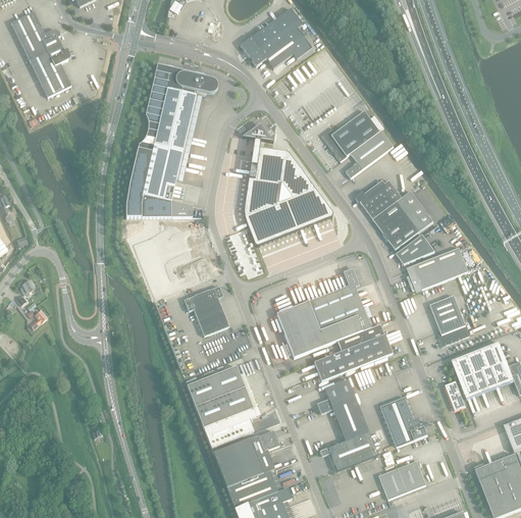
[(290,7),(279,14),(291,31),(296,27),(301,23),(290,7)]
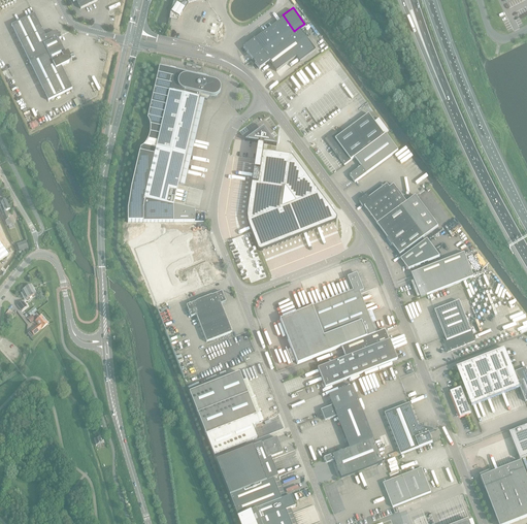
[(10,22),(29,60),(61,43),(58,36),(60,35),(58,30),(57,30),(58,29),(55,28),(54,29),(53,29),(44,33),(33,10),(10,22)]
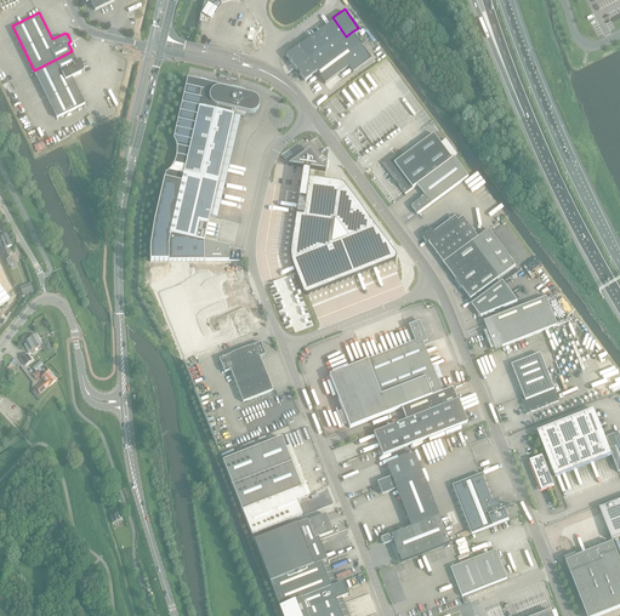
[(320,26),(330,39),(335,45),(346,36),(333,17),(320,26)]
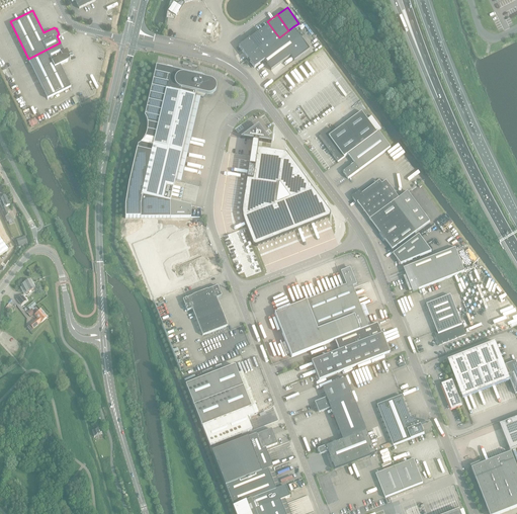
[(267,21),(258,28),(266,39),(275,32),(267,21)]
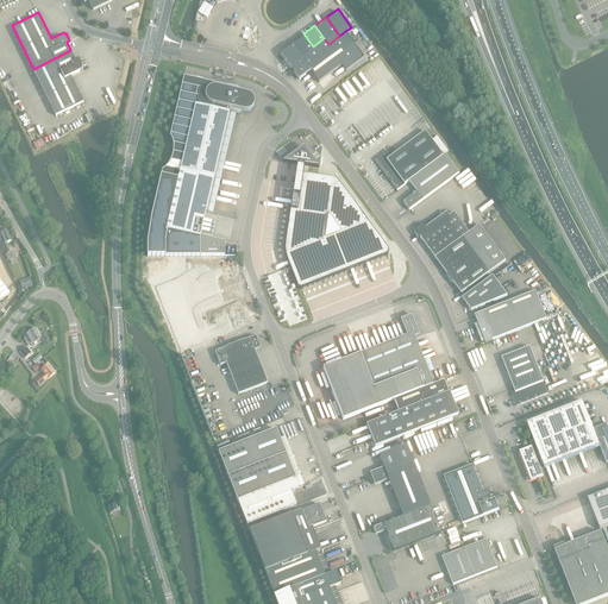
[(363,55),(345,31),(339,36),(328,44),(324,38),(313,46),(301,55),(289,63),(298,75),(309,67),(318,79),(340,62),(345,68),(363,55)]
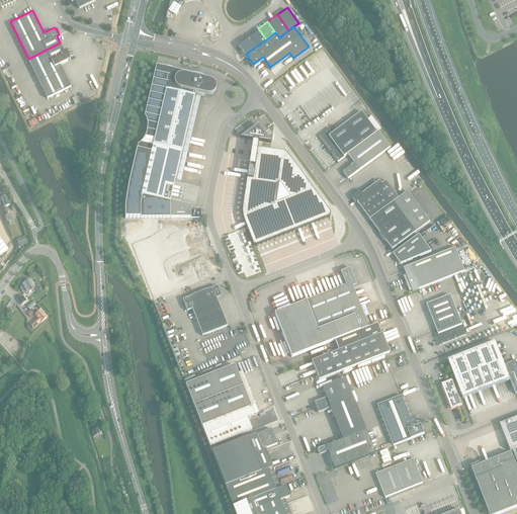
[(258,28),(248,35),(252,40),(256,47),(266,39),(258,28)]
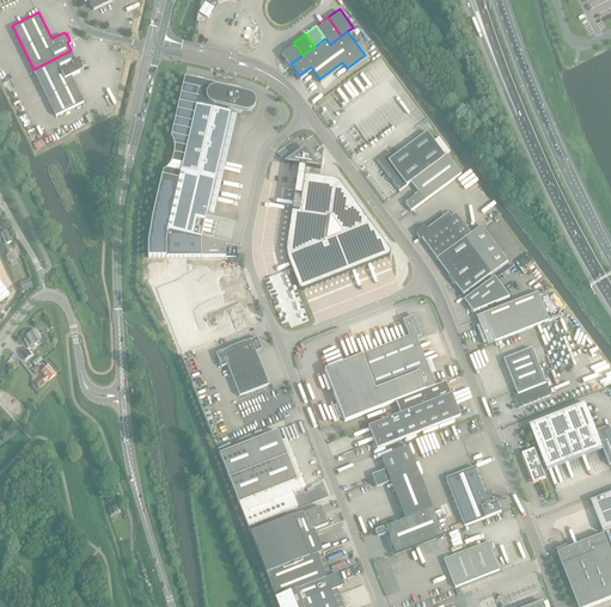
[(281,50),(286,57),(298,48),(293,42),(281,50)]
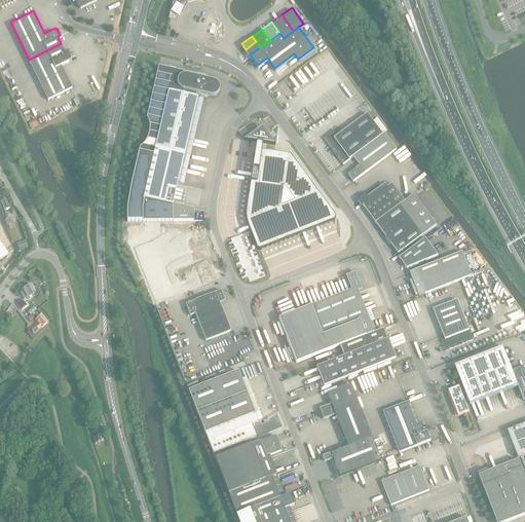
[(256,41),(246,49),(250,54),(260,47),(256,41)]
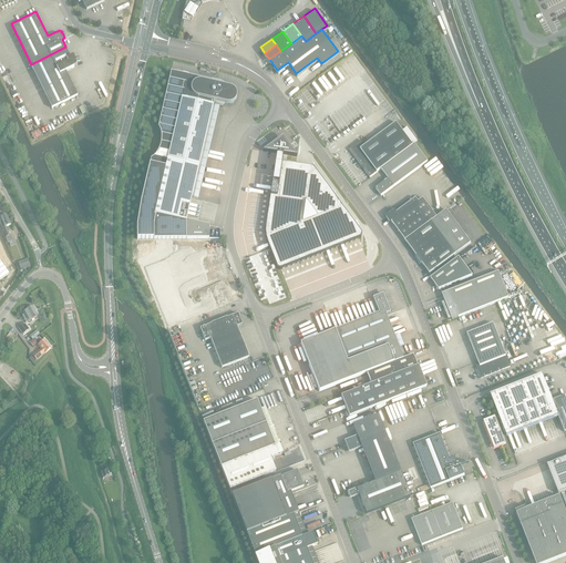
[(69,53),(65,47),(31,64),(51,104),(76,92),(64,68),(73,63),(73,62),(74,63),(75,60),(74,59),(75,58),(72,52),(69,53)]
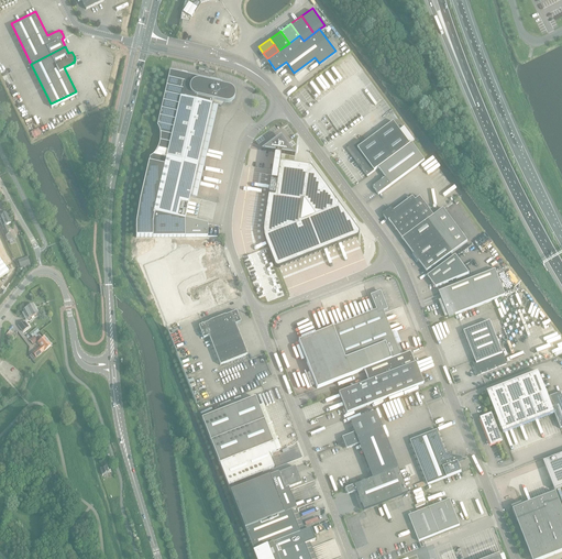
[(168,67),(155,122),(157,127),(158,131),(158,134),(158,139),(156,143),(155,148),(152,151),(149,153),(139,198),(135,220),(135,232),(207,232),(207,220),(202,219),(185,216),(185,214),(210,100),(220,102),(223,99),(227,99),(229,99),(230,98),(232,97),(233,95),(234,92),(234,90),(233,88),(232,86),(230,85),(228,84),(219,81),(220,78),(168,67)]
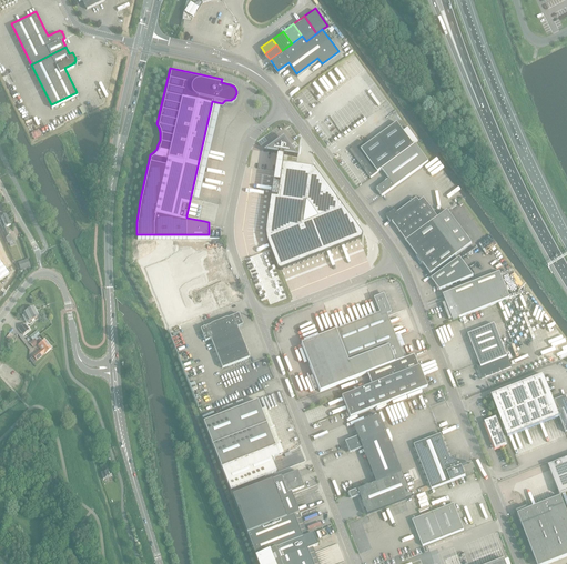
[(351,144),(348,145),(362,163),(361,164),(363,167),(363,165),(370,174),(376,169),(381,165),(413,142),(412,141),(417,138),(412,131),(407,123),(402,128),(396,119),(364,142),(361,137),(351,144)]
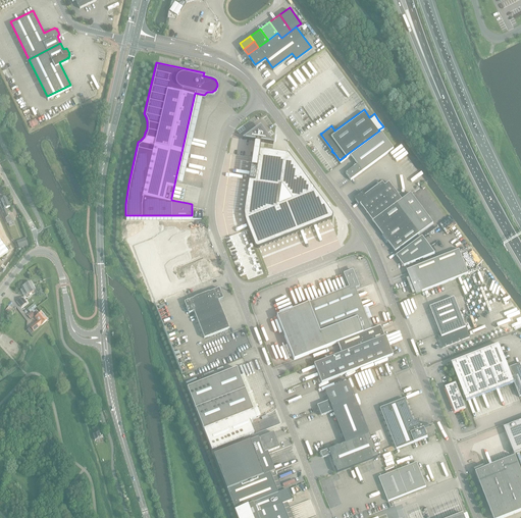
[(242,135),(242,136),(253,137),(255,138),(255,140),(254,140),(253,140),(253,141),(251,153),(244,206),(243,210),(244,215),(245,220),(254,243),(255,244),(256,244),(257,244),(258,244),(329,216),(330,215),(331,215),(331,214),(331,213),(331,212),(331,211),(290,155),(288,152),(288,151),(287,151),(285,151),(279,150),(259,147),(259,142),(259,141),(258,141),(258,138),(261,139),(272,140),(262,125),(259,122),(256,124),(242,135)]
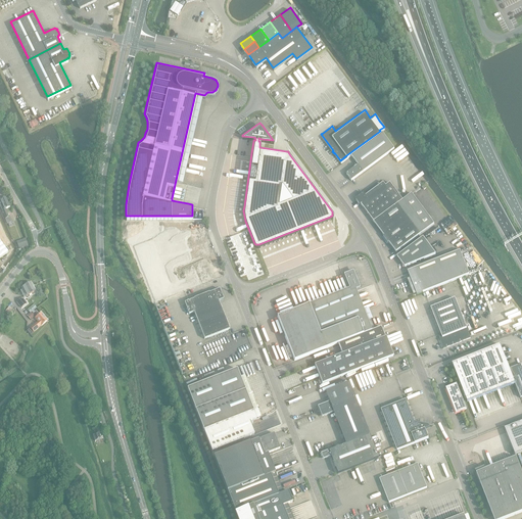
[(358,161),(345,171),(350,177),(393,145),(381,129),(380,131),(350,152),(358,161)]
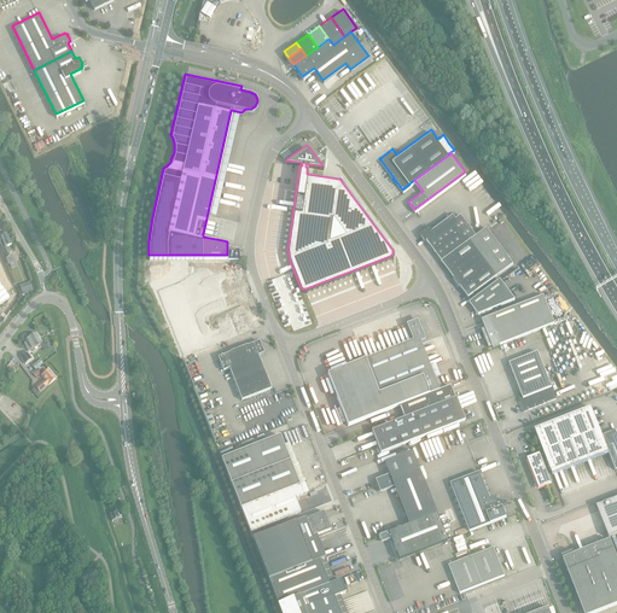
[(429,225),(419,232),(424,238),(425,238),(441,258),(470,237),(475,233),(460,212),(455,216),(452,211),(431,227),(429,225)]
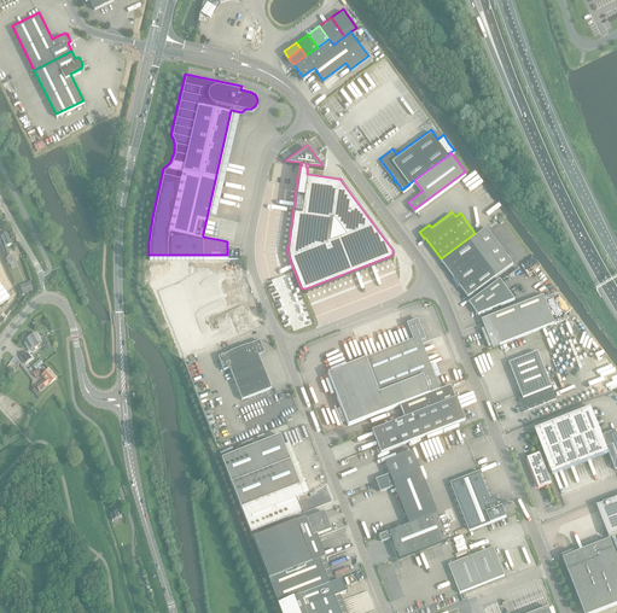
[(470,237),(441,258),(453,274),(452,275),(458,284),(459,282),(467,293),(496,273),(512,261),(485,225),(475,233),(470,237)]
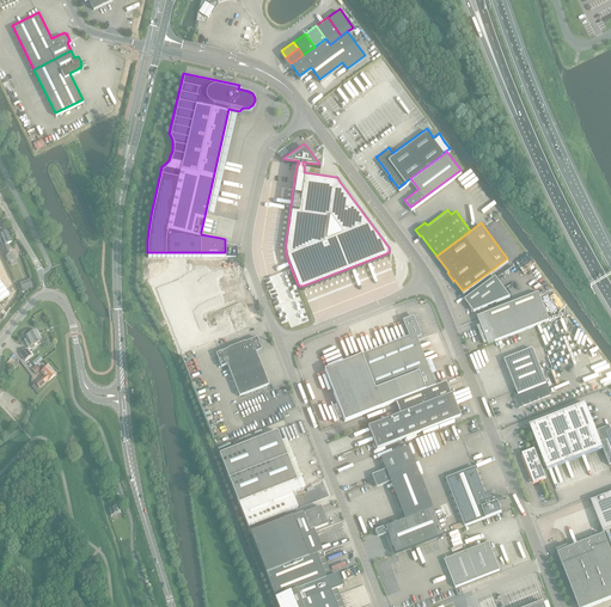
[(11,238),(7,231),(0,234),(0,239),(5,251),(4,251),(7,257),(8,257),(10,261),(14,258),(13,255),(12,255),(10,249),(8,250),(5,240),(11,238)]
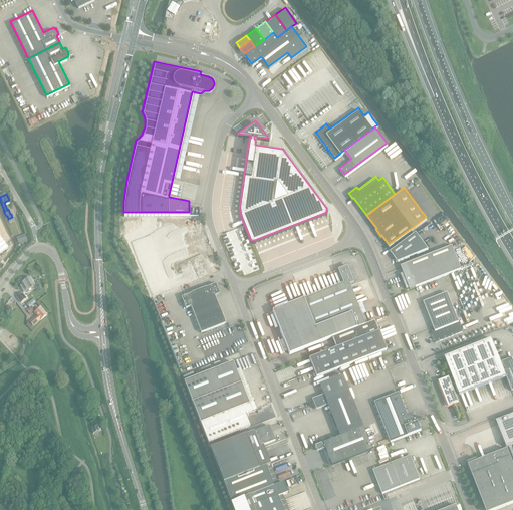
[(199,275),(180,227),(176,229),(172,219),(127,237),(150,294),(199,275)]
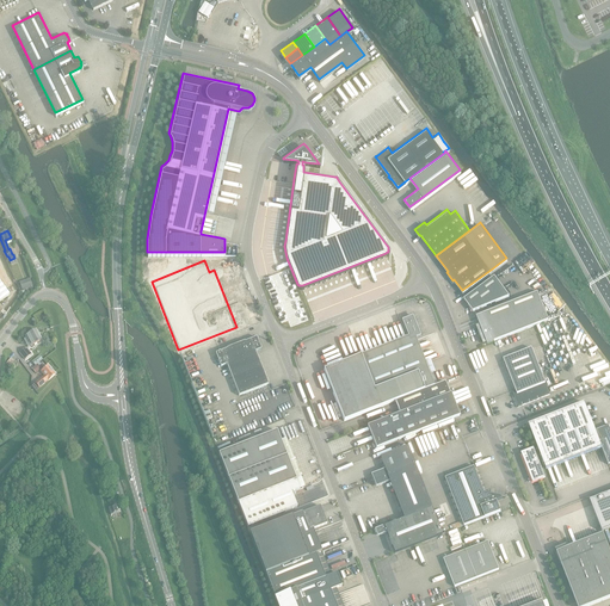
[(22,285),(32,282),(29,273),(18,278),(22,285)]
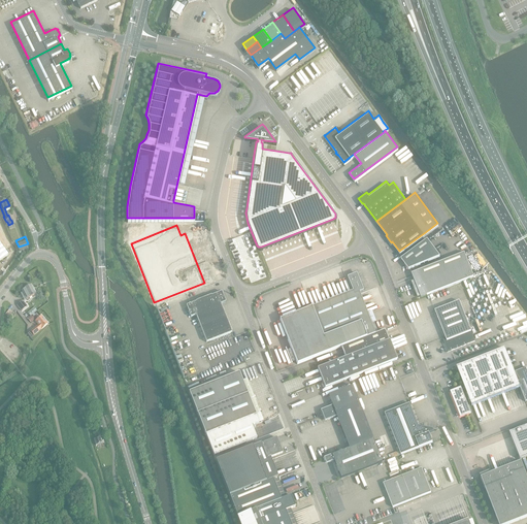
[(439,253),(426,236),(400,256),(405,263),(404,263),(406,266),(407,265),(407,266),(439,253)]
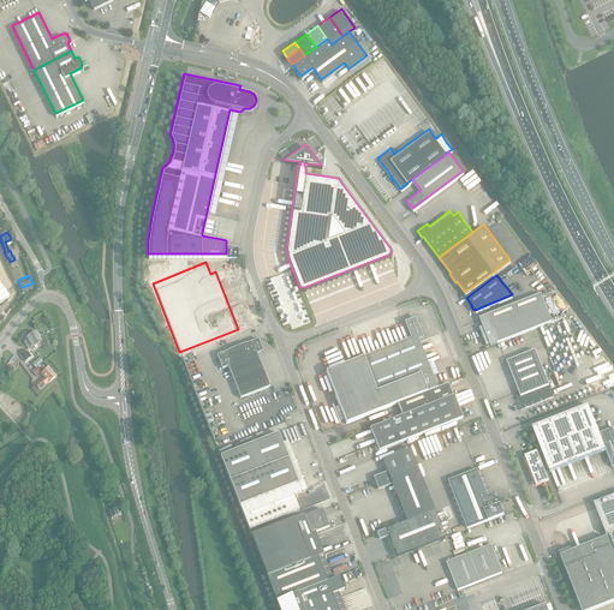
[(550,318),(540,291),(478,315),(482,324),(481,326),(483,332),(482,332),(483,335),(484,335),(487,340),(488,340),(489,342),(550,318)]
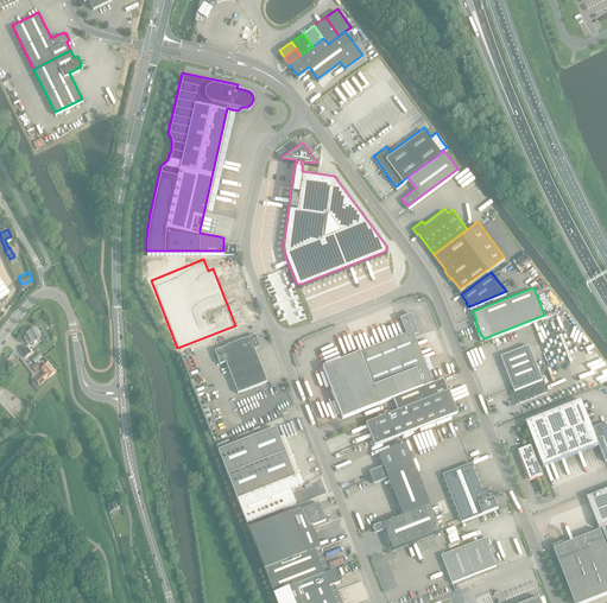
[(341,416),(392,395),(431,380),(412,332),(417,331),(410,310),(398,315),(400,318),(398,319),(403,331),(321,363),(341,416)]
